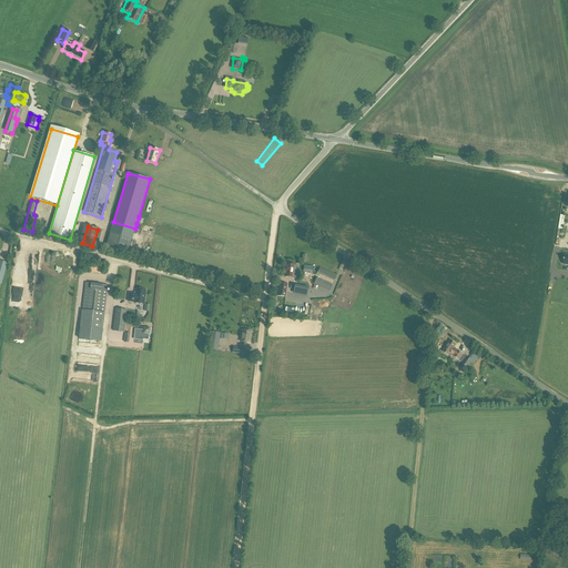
[(129,241),(107,234),(102,251),(123,257),(129,241)]
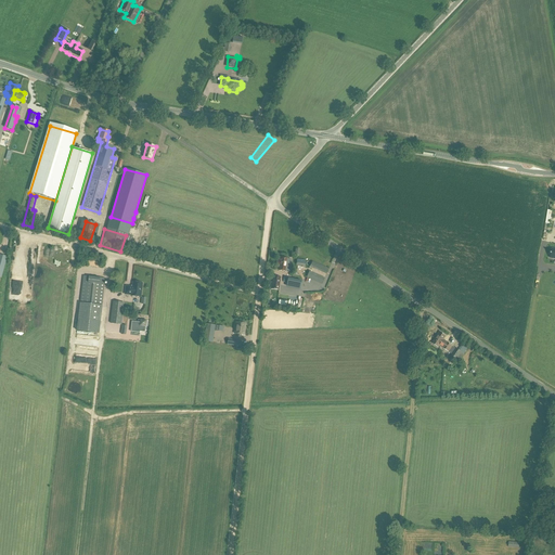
[(68,248),(67,257),(74,258),(76,250),(68,248)]
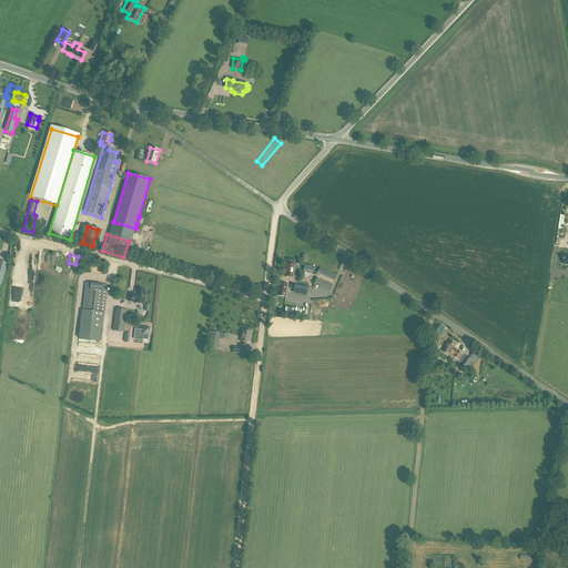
[(27,310),(32,264),(16,263),(10,308),(27,310)]
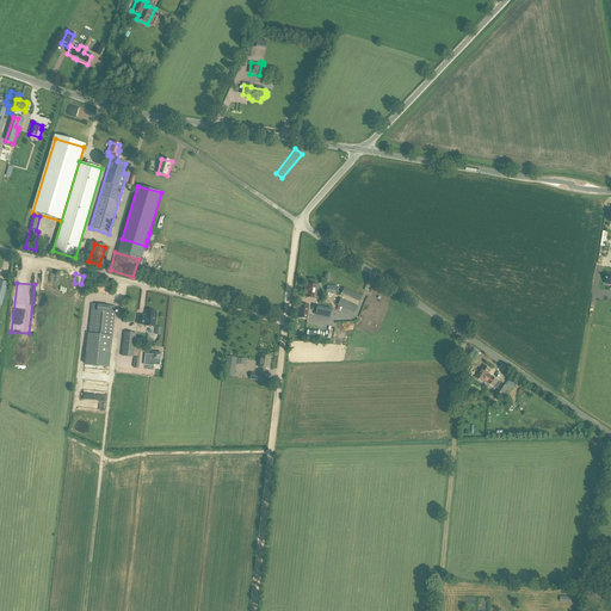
[(320,285),(318,285),(318,284),(308,284),(308,287),(306,287),(306,291),(307,291),(307,298),(316,298),(316,295),(320,295),(320,285)]
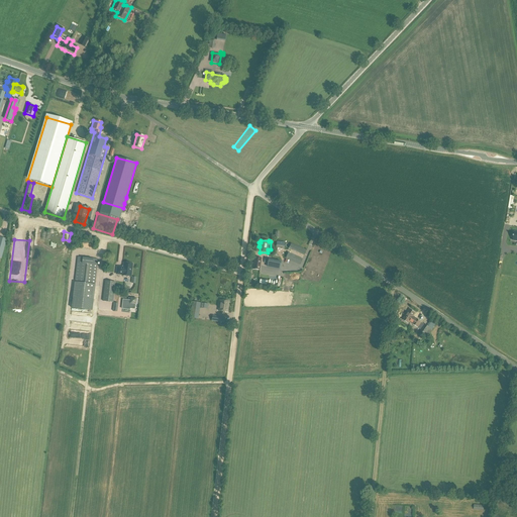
[(291,244),(289,249),(304,255),(306,250),(291,244)]
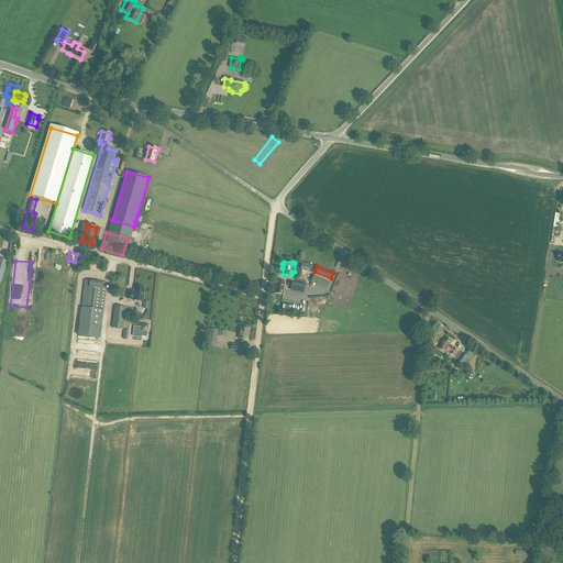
[(313,278),(311,282),(327,288),(329,285),(313,278)]
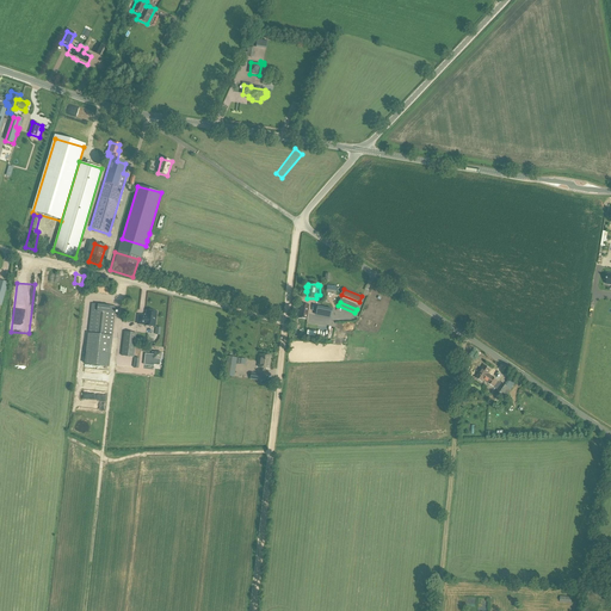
[(92,304),(85,364),(109,366),(116,307),(92,304)]
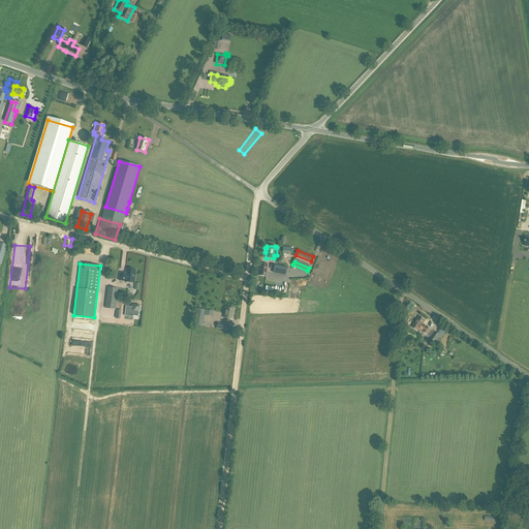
[(260,263),(258,276),(267,277),(268,265),(260,263)]
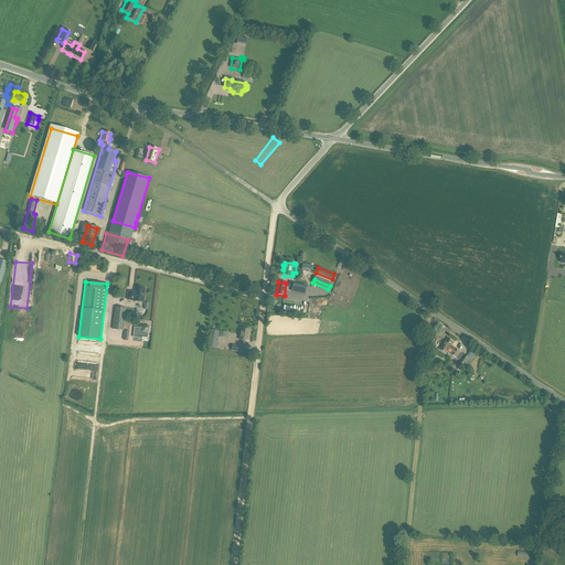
[(294,283),(291,291),(306,295),(307,286),(294,283)]
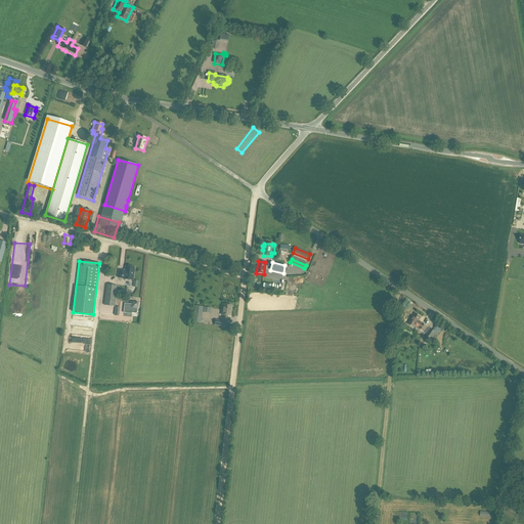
[(119,270),(118,278),(124,278),(124,279),(133,280),(134,267),(132,267),(131,266),(129,266),(128,267),(126,266),(125,270),(124,271),(119,270)]
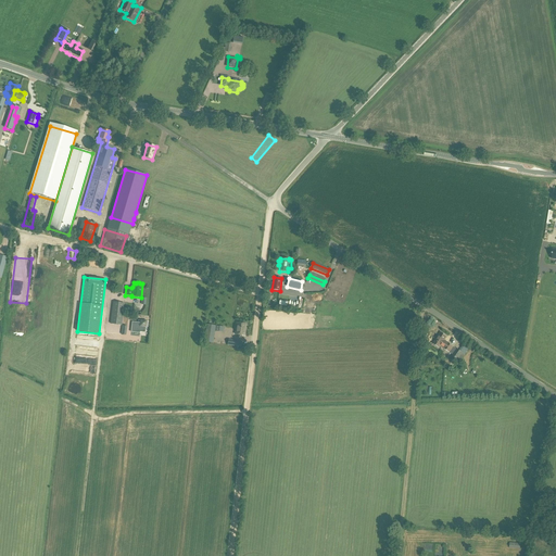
[(113,307),(111,324),(122,326),(124,310),(113,307)]
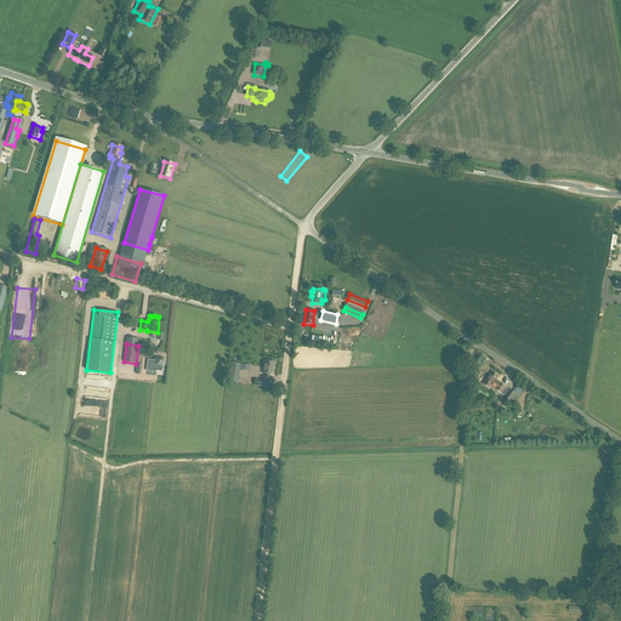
[(147,370),(157,371),(157,365),(165,366),(166,360),(155,359),(154,360),(148,359),(147,370)]
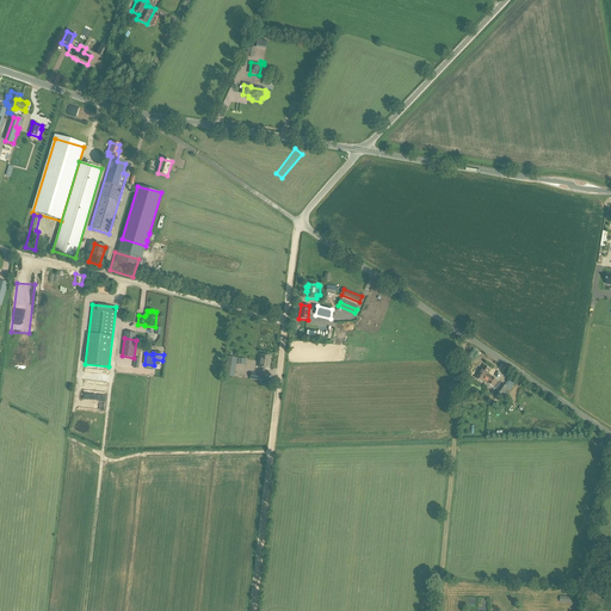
[(260,355),(258,368),(269,369),(271,357),(260,355)]
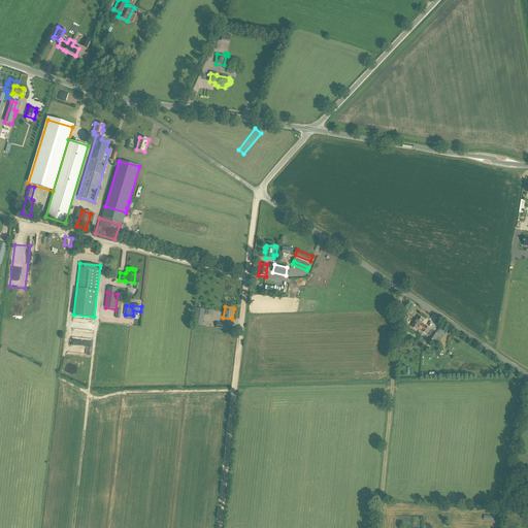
[(197,308),(195,325),(203,326),(205,309),(197,308)]
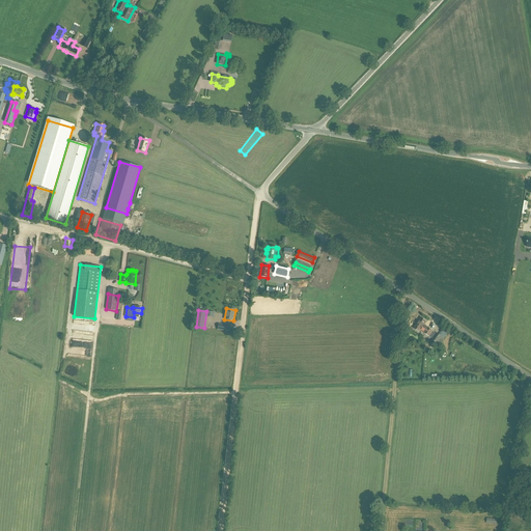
[(421,317),(413,329),(419,333),(420,332),(424,326),(427,322),(421,317)]
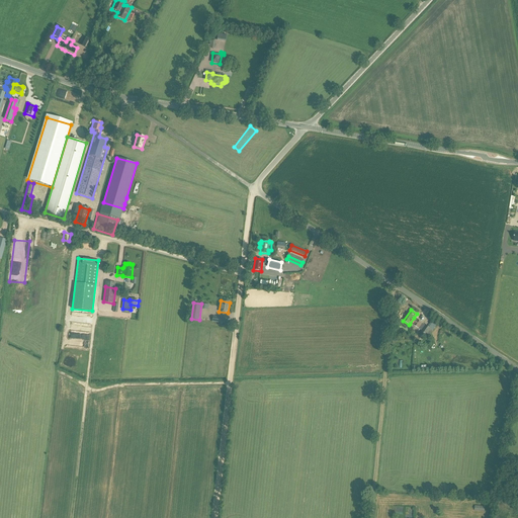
[(419,330),(423,324),(417,319),(414,318),(410,324),(413,325),(419,330)]
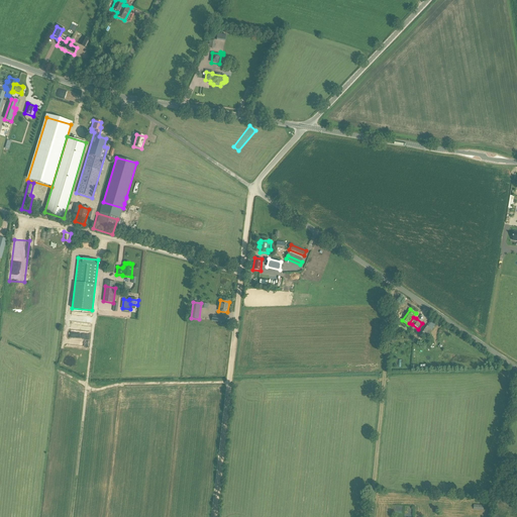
[(426,339),(432,330),(430,328),(427,326),(425,325),(425,324),(419,332),(418,334),(420,335),(419,337),(421,339),(423,337),(426,339)]
